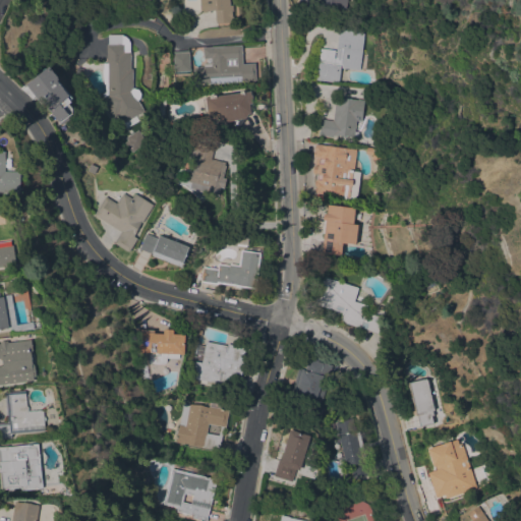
[(229,0),(230,4),(232,4),(233,10),(231,10),(231,16),(233,16),(233,21),(216,22),(215,9),(207,10),(207,11),(203,12),(203,10),(200,10),(199,0),(229,0)]
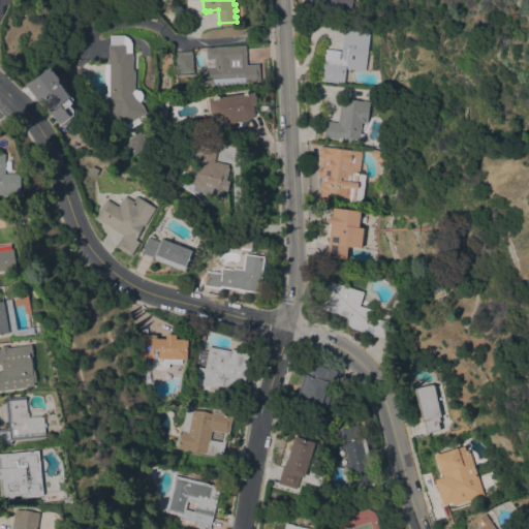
[(352,0),(352,8),(322,5),(322,0),(352,0)]
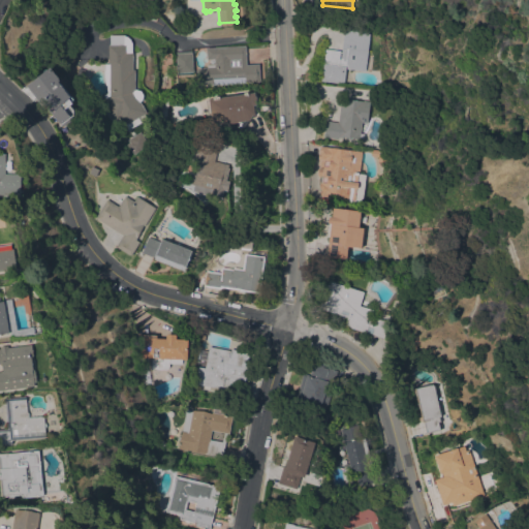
[(367,55),(371,55),(371,60),(372,60),(371,69),(365,69),(365,70),(345,68),(343,83),(320,80),(322,63),(324,49),(340,51),(339,52),(340,52),(344,27),(370,30),(367,55)]
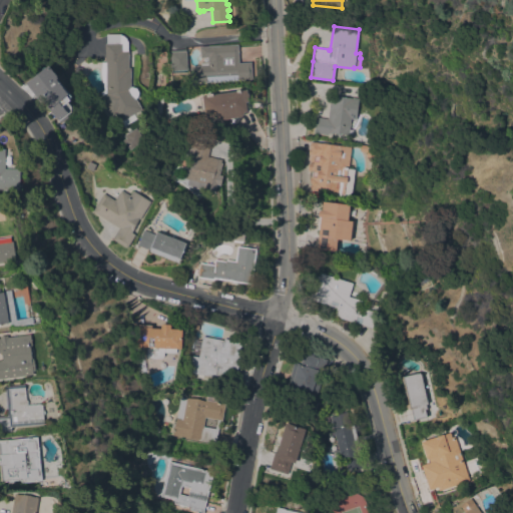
[(141,109),(119,120),(114,111),(109,114),(100,95),(101,94),(100,91),(104,89),(99,75),(101,61),(104,61),(104,44),(106,44),(106,33),(120,34),(124,36),(126,38),(127,42),(127,50),(128,50),(128,67),(130,67),(130,86),(134,87),(137,89),(138,92),(137,96),(135,98),(141,109)]
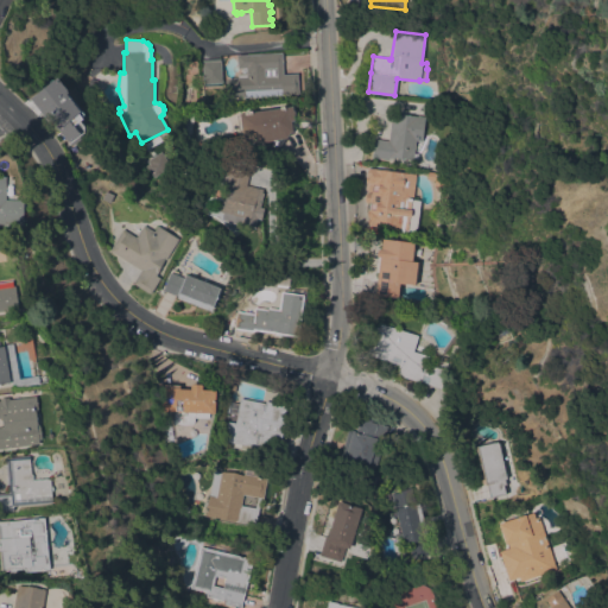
[(282,52),(283,74),(297,74),(298,94),(226,97),(225,80),(227,80),(227,77),(238,77),(238,74),(246,73),(246,68),(238,68),(236,55),(282,52)]
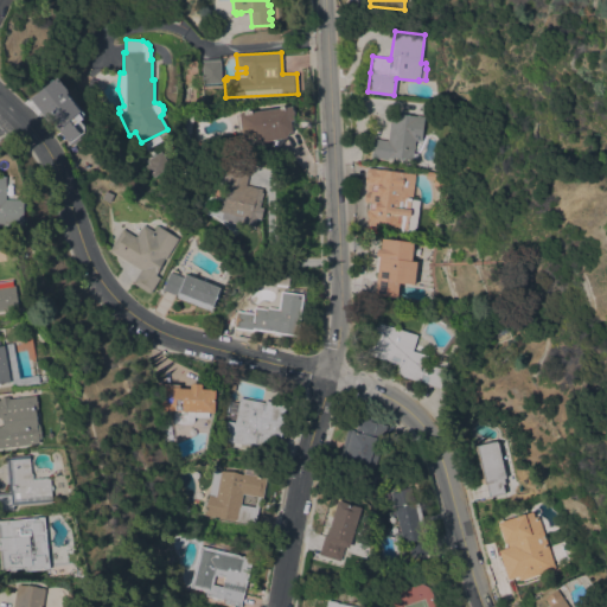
[(200,62),(202,62),(202,58),(219,57),(219,59),(221,59),(222,82),(221,82),(221,84),(204,85),(203,83),(202,83),(200,62)]
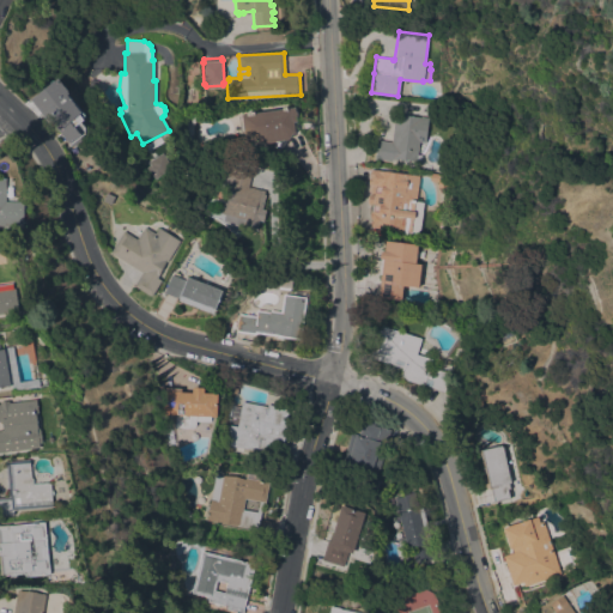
[(56,77),(67,91),(68,93),(67,93),(84,115),(80,117),(83,120),(80,121),(84,127),(84,133),(70,145),(46,114),(42,116),(29,98),(56,77)]
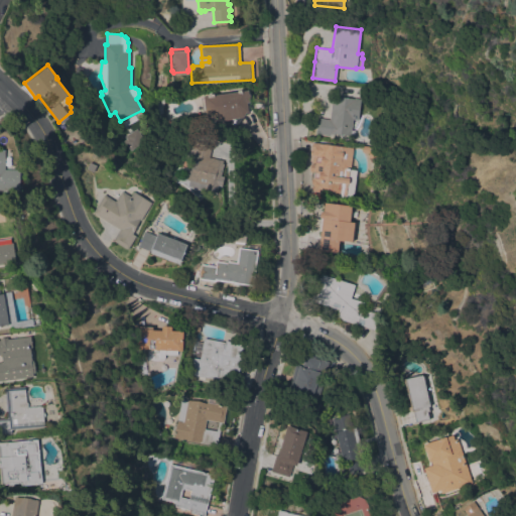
[(206,119),(205,111),(202,112),(201,98),(204,98),(203,96),(247,90),(248,94),(249,94),(250,98),(249,99),(249,102),(246,103),(248,112),(246,112),(243,117),(241,118),(236,126),(225,120),(216,121),(216,118),(206,119)]
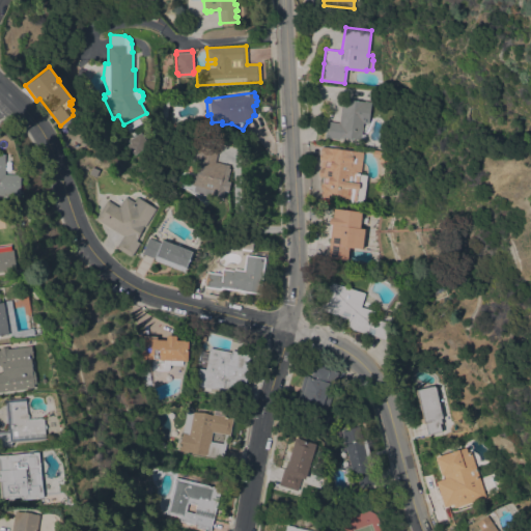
[(343,137),(343,138),(339,138),(339,139),(325,137),(327,120),(339,122),(342,99),(370,102),(368,122),(362,121),(360,139),(343,137)]
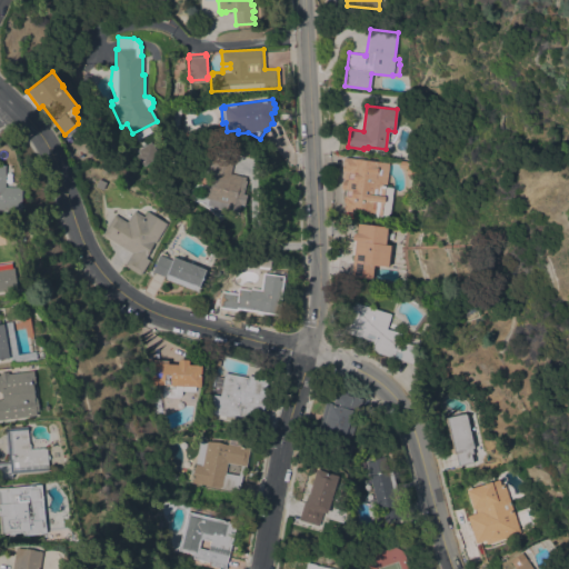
[(159,156),(143,166),(137,155),(139,153),(138,150),(150,141),(159,156)]
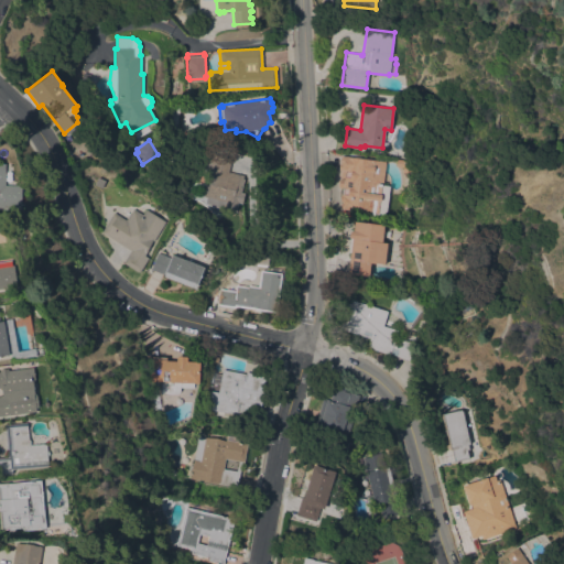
[(243,175),(242,180),(243,180),(240,193),(243,194),(239,212),(205,203),(206,196),(203,195),(206,185),(208,186),(217,152),(231,156),(228,172),(243,175)]
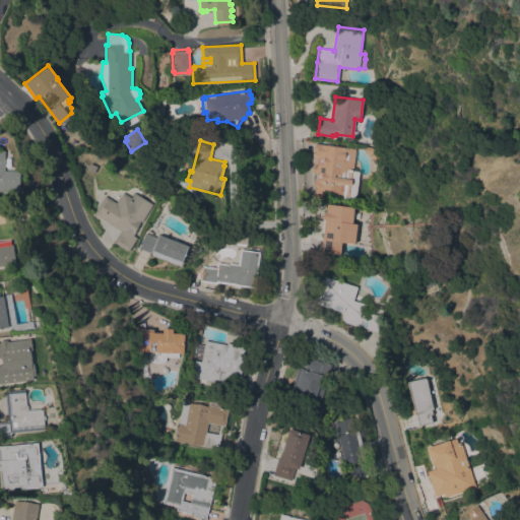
[(352,170),(359,171),(355,200),(340,198),(340,195),(315,192),(315,191),(314,191),(316,173),(312,172),(313,165),(316,165),(316,164),(314,164),(315,156),(313,156),(313,155),(312,155),(313,150),(314,150),(314,149),(313,148),(314,143),(355,148),(352,170)]
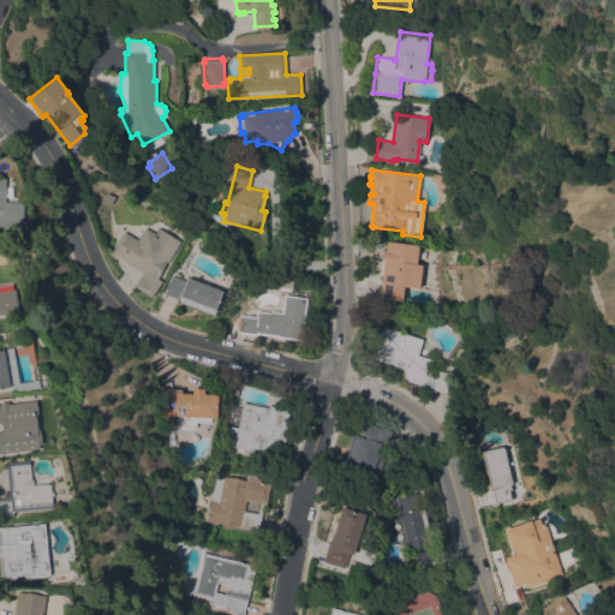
[(431,174),(433,173),(449,175),(449,177),(448,189),(437,187),(439,181),(431,181),(431,174)]
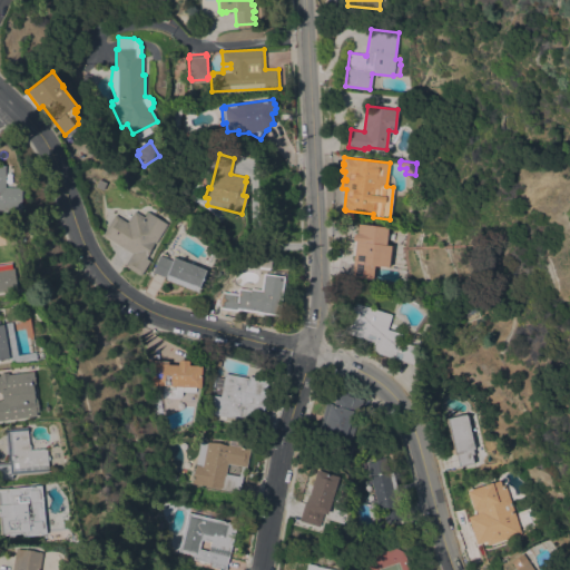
[(0,210),(0,165),(6,166),(5,187),(21,187),(21,210),(0,210)]
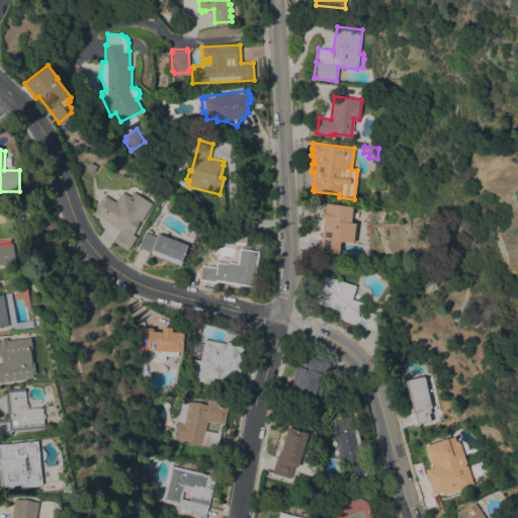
[(93,212),(104,194),(115,201),(122,191),(131,196),(134,191),(152,203),(141,220),(140,220),(135,227),(137,228),(133,234),(136,237),(127,250),(112,241),(119,230),(93,212)]
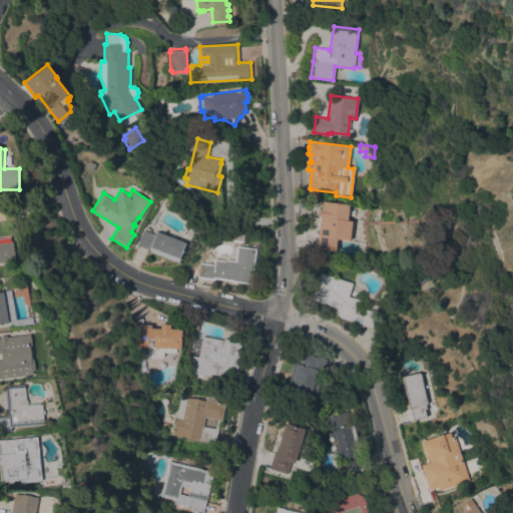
[(349,240),(337,238),(335,250),(316,248),(320,216),(317,215),(318,209),(321,210),(322,200),(349,203),(349,205),(354,206),(353,214),(348,213),(347,219),(352,220),(349,240)]
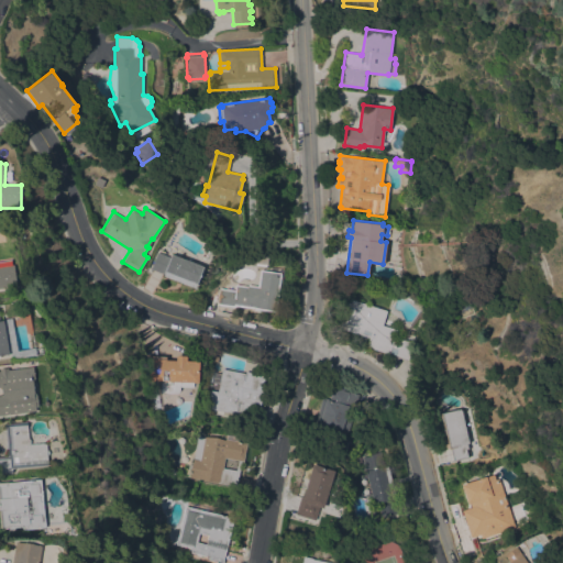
[(202,266),(195,288),(164,276),(164,274),(151,268),(157,252),(169,257),(172,254),(202,266)]
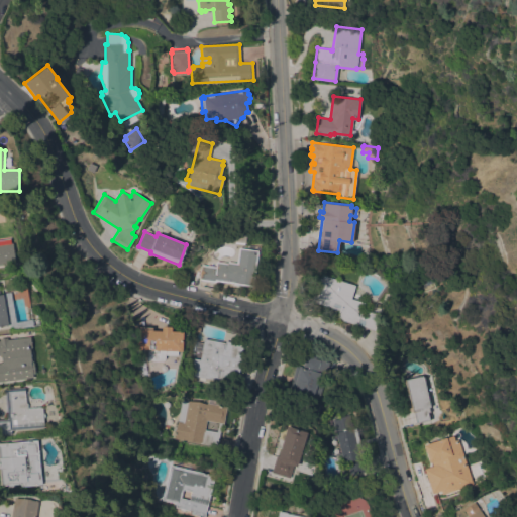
[(246,236),(245,244),(220,240),(221,234),(221,232),(229,233),(246,236)]
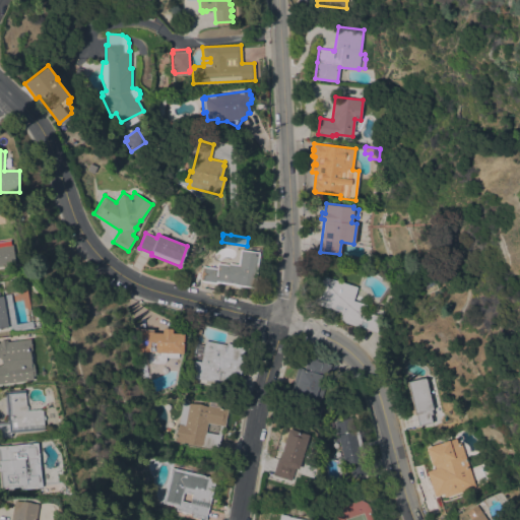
[(0,266),(0,245),(13,244),(15,264),(0,266)]
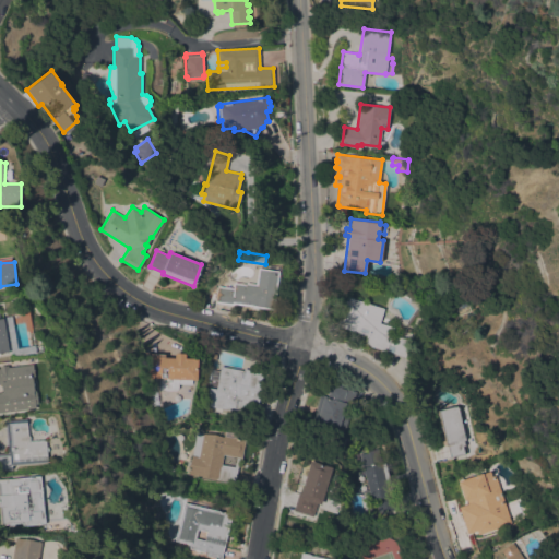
[(217,286),(217,285),(233,286),(234,282),(246,283),(246,282),(256,283),(258,268),(278,271),(274,302),(277,302),(276,311),(215,304),(215,301),(205,300),(214,285),(217,286)]
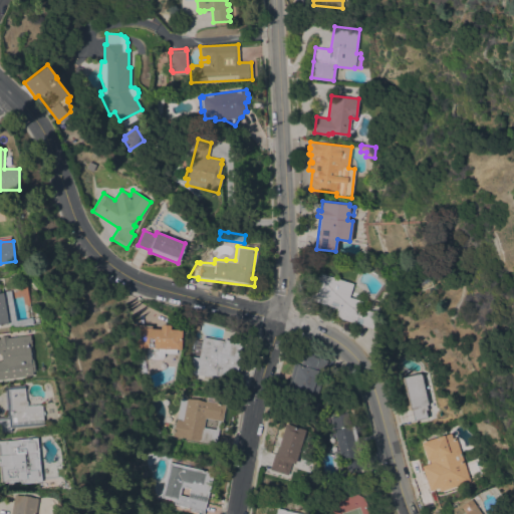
[(352,283),(348,296),(361,300),(358,310),(364,311),(365,309),(378,313),(373,328),(334,316),(336,308),(309,299),(318,272),(352,283)]
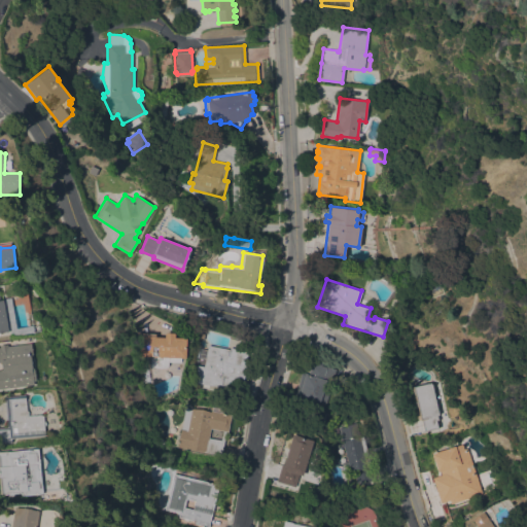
[(0,297),(10,296),(16,327),(32,325),(33,331),(10,336),(9,330),(0,331),(0,297)]
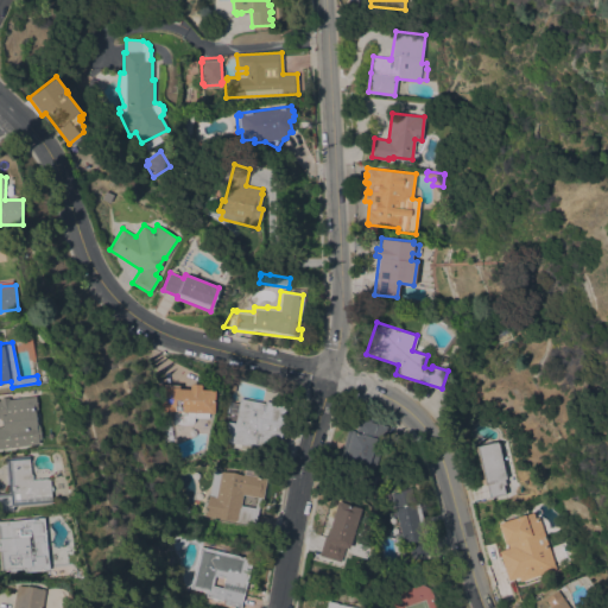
[(214,413),(208,413),(208,417),(194,417),(194,422),(191,424),(173,423),(173,412),(158,411),(158,384),(179,385),(179,388),(190,388),(190,384),(201,384),(201,390),(215,390),(214,413)]
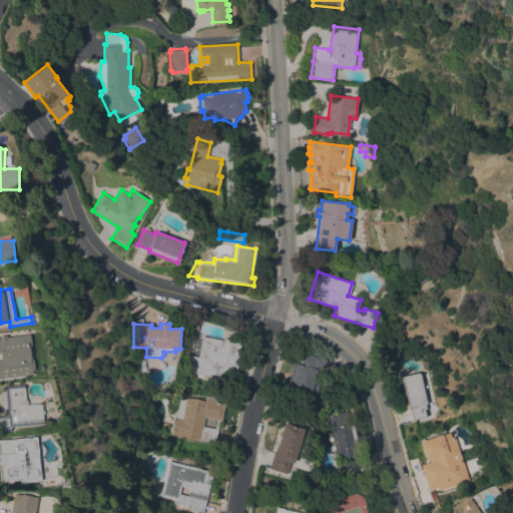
[(0,379),(0,360),(2,360),(1,352),(0,352),(0,335),(7,335),(7,337),(30,334),(31,345),(30,345),(32,359),(33,359),(34,370),(32,371),(33,374),(0,379)]
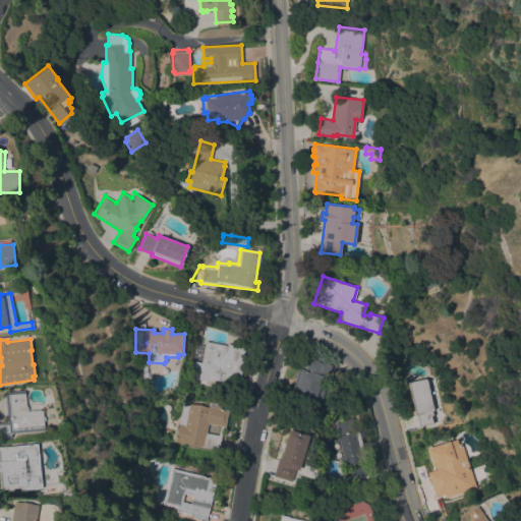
[(203,355),(193,354),(195,344),(205,345),(206,341),(227,345),(227,343),(245,347),(241,364),(242,364),(240,375),(237,374),(235,387),(218,384),(218,383),(191,378),(194,360),(201,362),(203,355)]
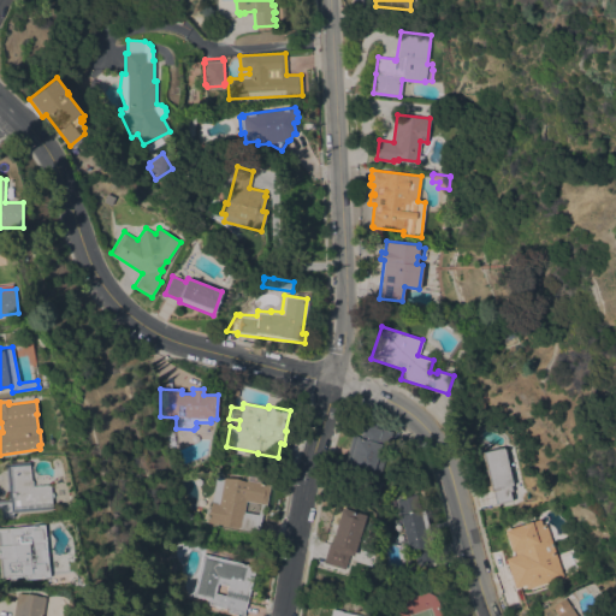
[(380,472),(373,471),(372,474),(343,466),(351,434),(359,436),(363,420),(375,424),(375,426),(391,431),(380,472)]
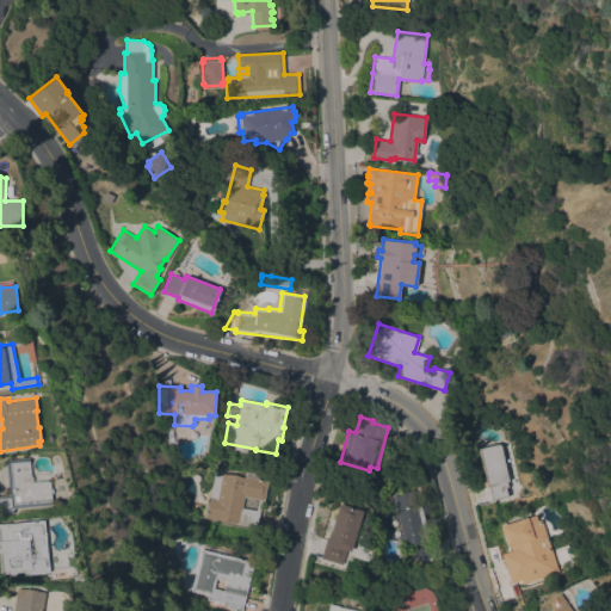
[(508,481),(507,481),(508,487),(505,488),(507,497),(492,500),(488,486),(479,448),(495,444),(499,444),(508,481)]
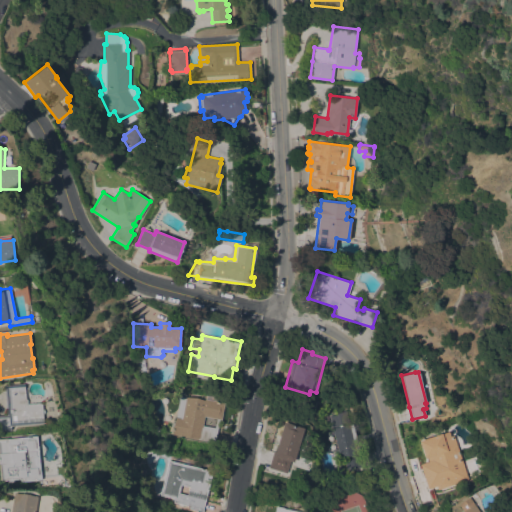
[(0,415),(6,415),(4,385),(24,383),(25,398),(27,399),(27,400),(27,402),(27,404),(42,402),(42,408),(44,409),(44,410),(45,412),(44,413),(42,414),(43,423),(11,426),(11,429),(0,430),(0,415)]
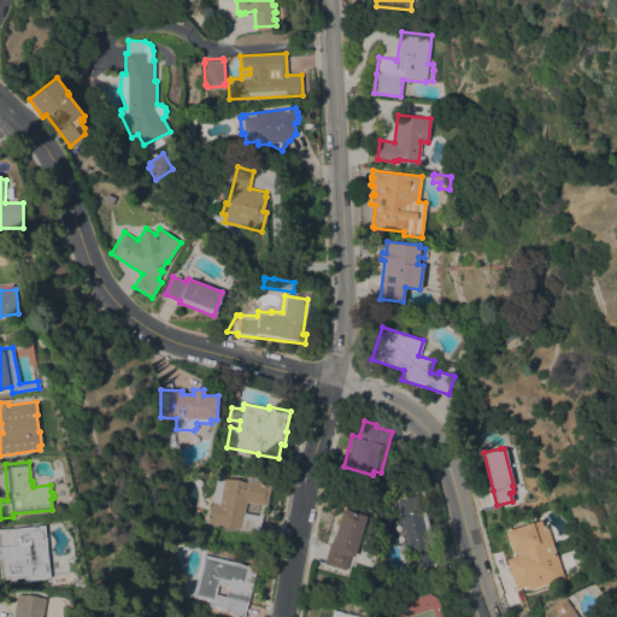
[(266,505),(264,505),(259,533),(238,529),(239,528),(218,524),(207,523),(211,503),(212,503),(217,477),(224,479),(224,477),(246,482),(246,480),(270,485),(266,505)]
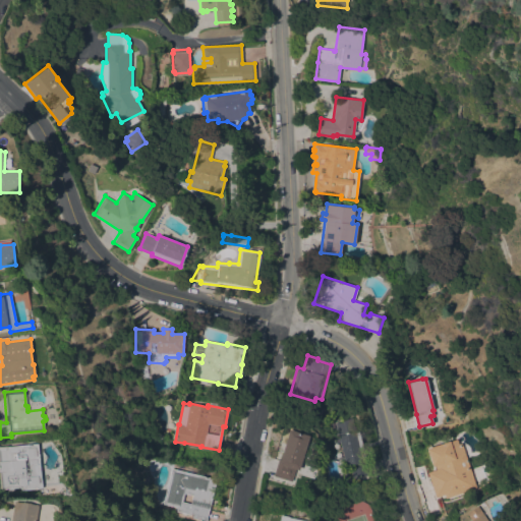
[(338,436),(335,423),(343,421),(343,420),(350,418),(353,432),(358,430),(365,460),(364,461),(368,474),(352,478),(349,465),(345,466),(338,436)]
